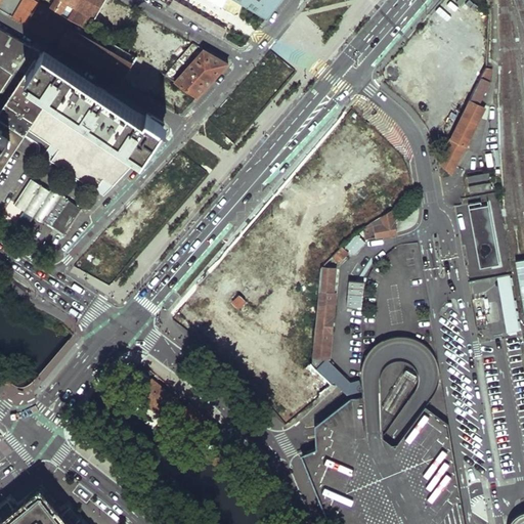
[(35,0),(34,0),(23,0),(12,18),(26,26),(39,2),(40,0),(35,0)]
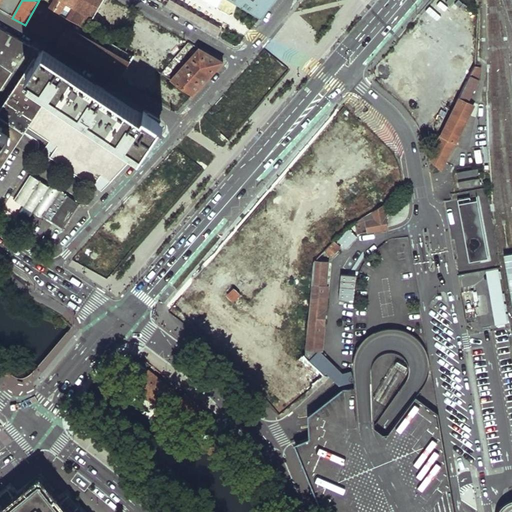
[(54,0),(49,9),(52,10),(58,0),(54,0)]
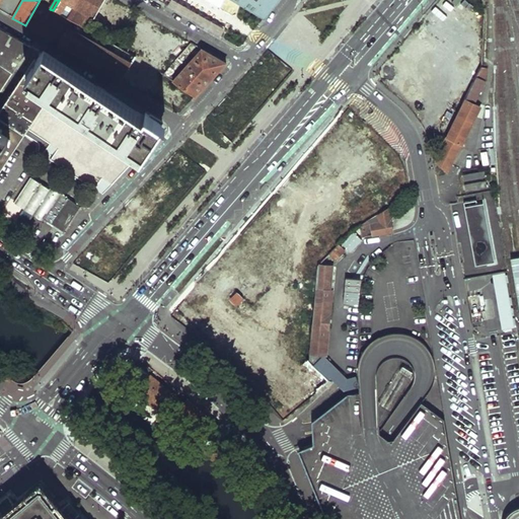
[(59,0),(53,10),(59,14),(66,2),(75,8),(78,0),(59,0)]
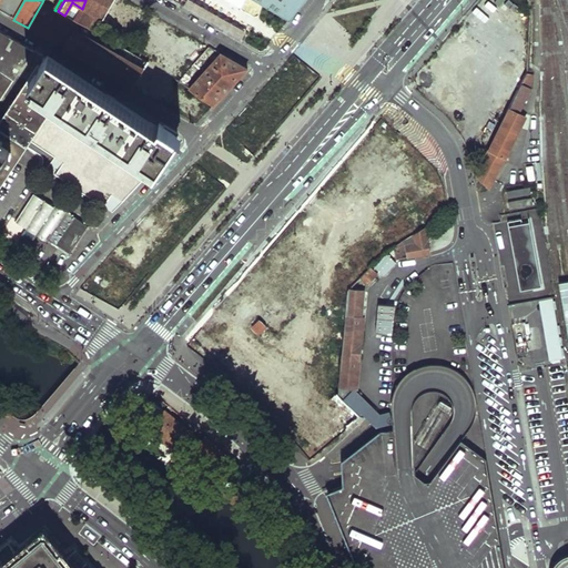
[(85,0),(82,9),(77,18),(74,21),(80,24),(95,32),(102,21),(113,0),(85,0)]
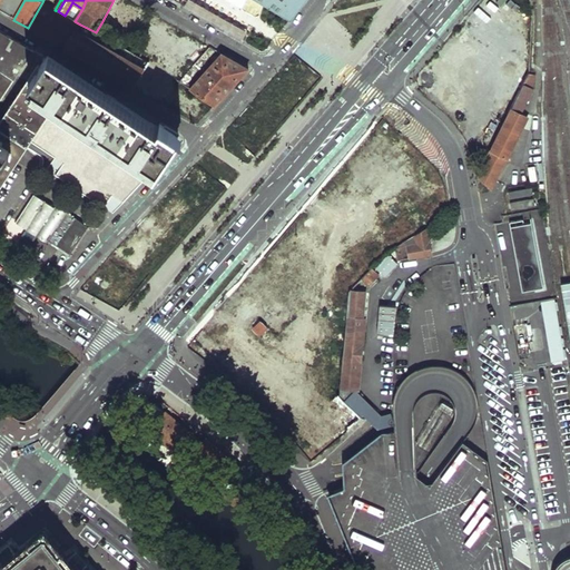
[(130,2),(127,0),(114,0),(102,21),(128,36),(144,9),(130,2)]
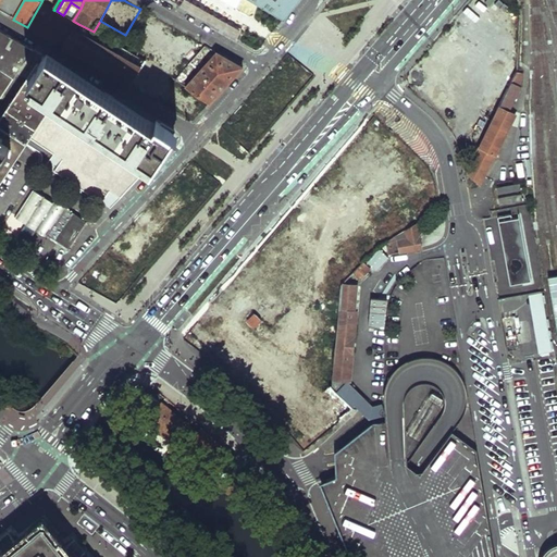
[(247,0),(283,21),(298,0),(247,0)]
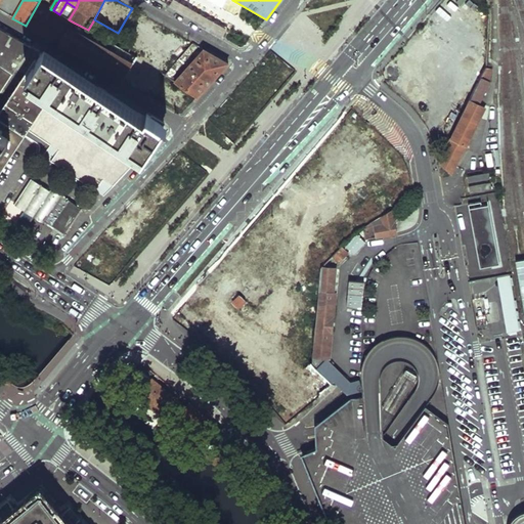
[(50,9),(39,2),(26,26),(42,36),(59,45),(74,23),(69,19),(61,15),(59,14),(53,10),(50,9)]
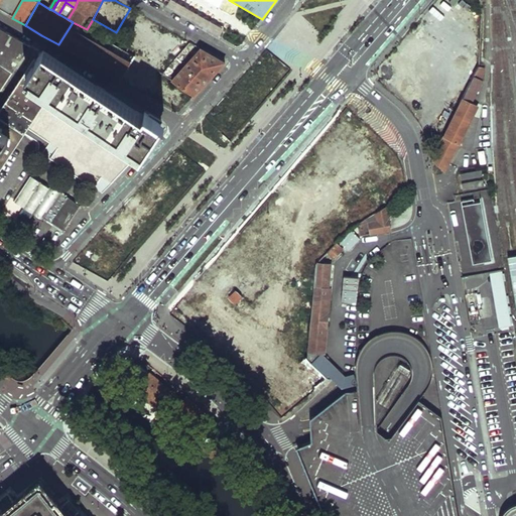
[(87,29),(73,22),(58,44),(67,49),(74,53),(87,29)]
